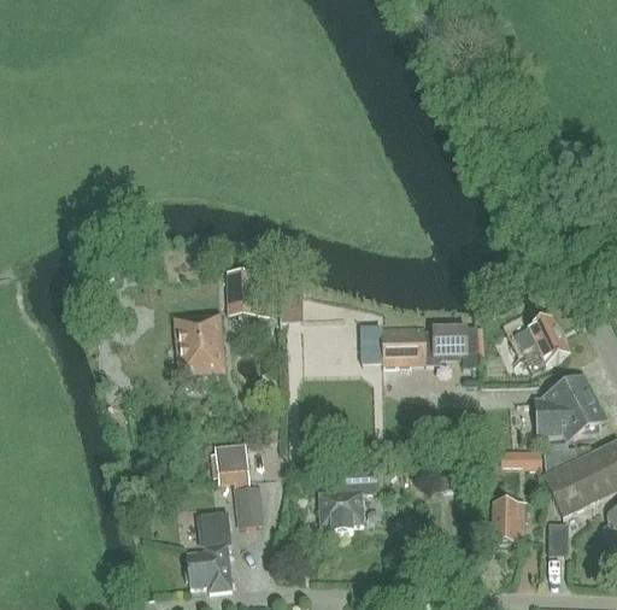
[(257,314),(271,314),(270,270),(227,270),(228,315),(257,315),(257,314)]
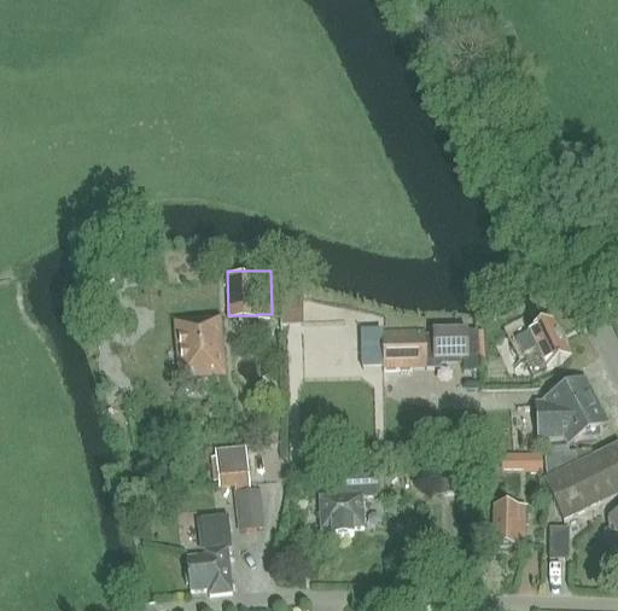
[(180,376),(225,372),(219,315),(174,319),(180,376)]
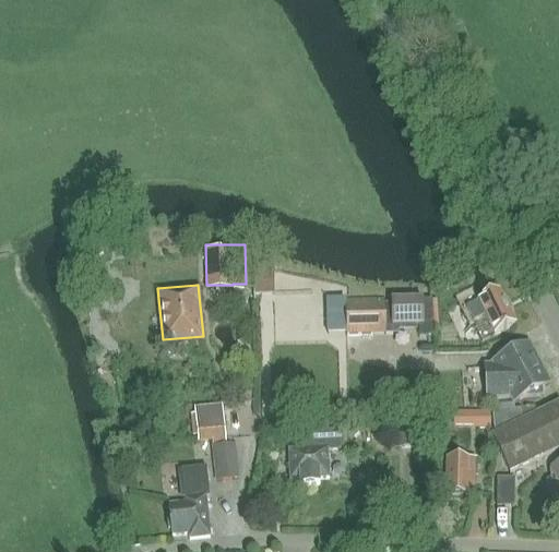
[(494,331),(514,320),(498,288),(465,306),(471,321),(472,320),(474,324),(478,322),(480,326),(488,321),(494,331)]
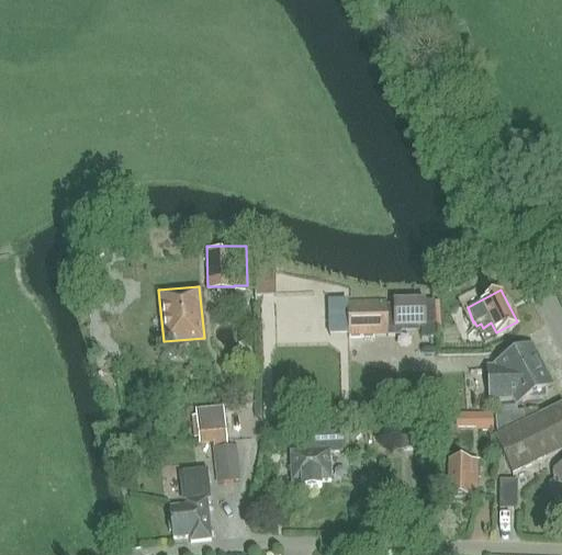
[(386,297),(348,298),(348,333),(388,332),(388,324),(425,323),(425,298),(393,298),(393,302),(386,302),(386,297)]
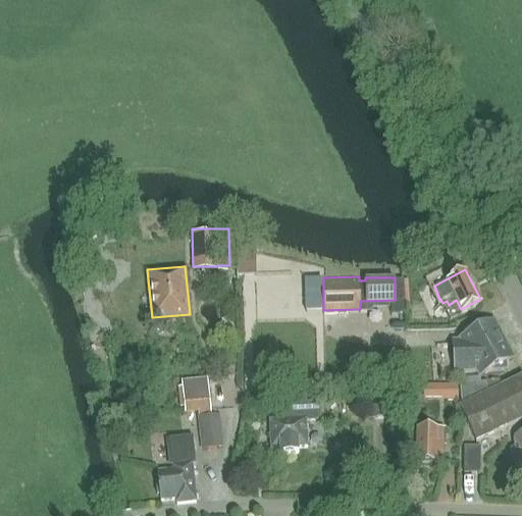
[(501,331),(497,333),(489,320),(464,333),(466,338),(462,340),(462,339),(453,340),(454,348),(462,350),(463,367),(481,366),(483,370),(490,366),(506,365),(505,358),(508,357),(502,344),(507,341),(501,331)]
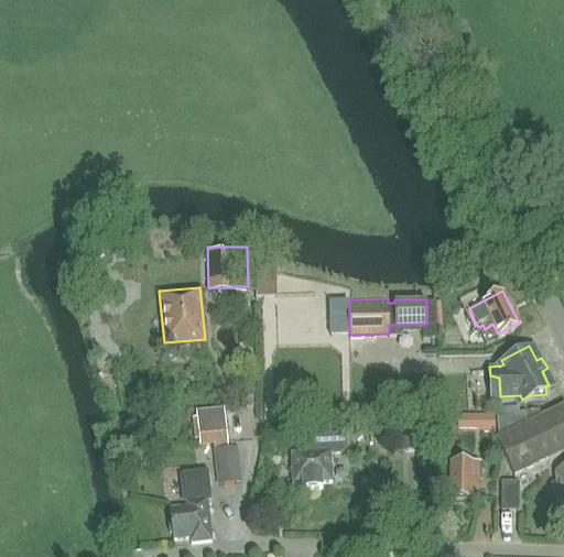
[(488,384),(492,383),(486,368),(469,375),(481,403),(495,397),(488,384)]
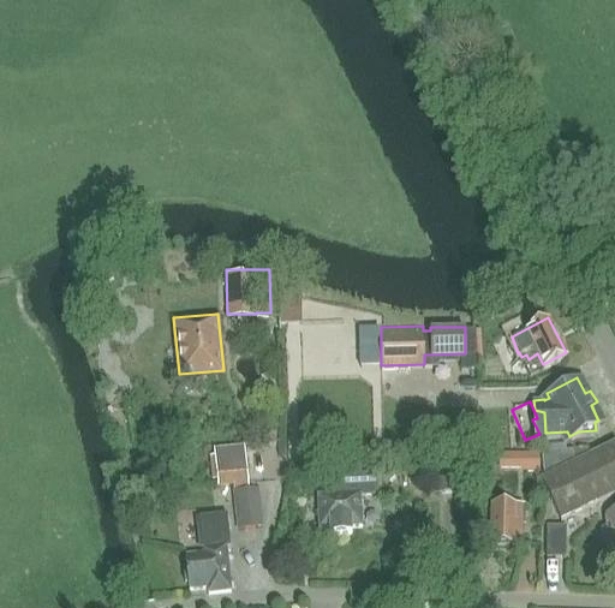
[(560,517),(614,489),(614,437),(589,453),(586,445),(541,449),(543,475),(541,476),(560,517)]
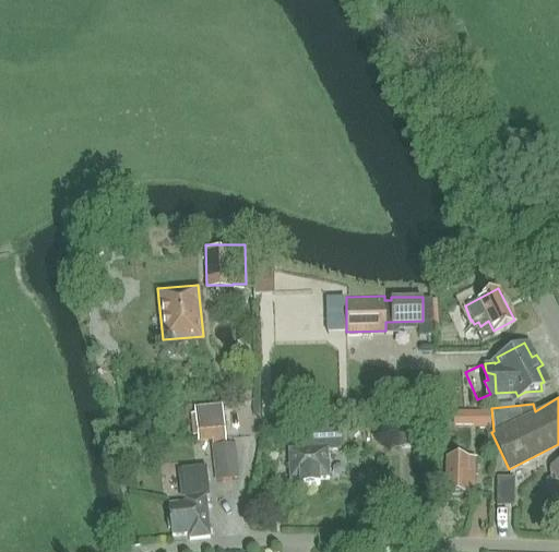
[(195,404),(198,438),(212,436),(213,442),(225,441),(226,441),(223,400),(195,404)]
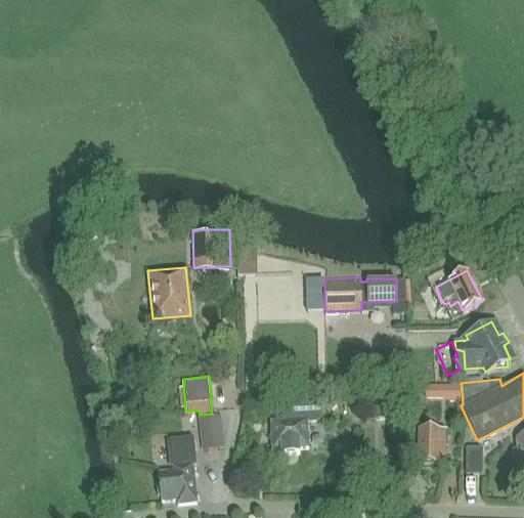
[(400,416),(400,391),(374,391),(374,416),(400,416)]
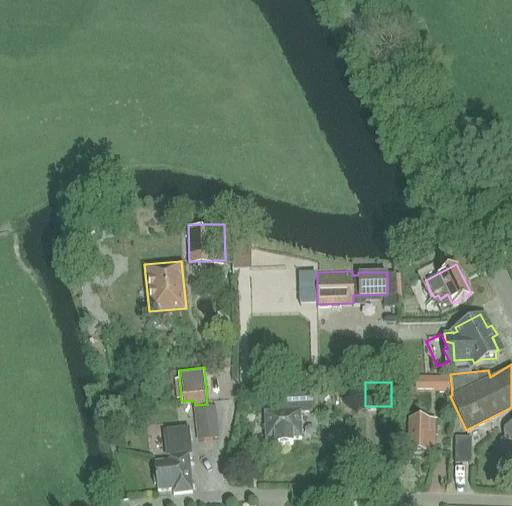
[(313,391),(277,392),(277,408),(264,409),(265,437),(274,436),(274,442),(292,441),(292,436),(301,435),(300,409),(314,408),(313,391)]
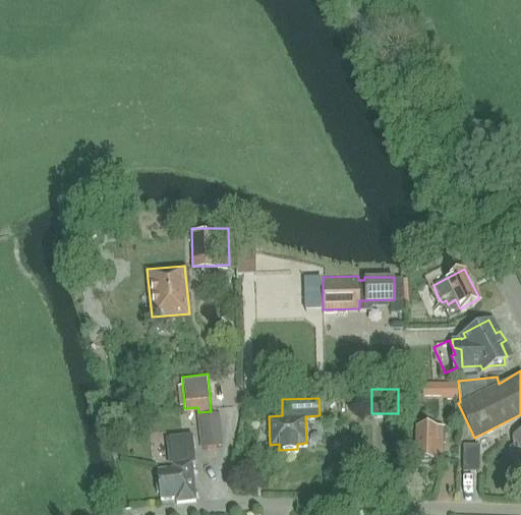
[(210,411),(198,412),(197,412),(201,445),(222,443),(218,410),(211,411),(210,411)]
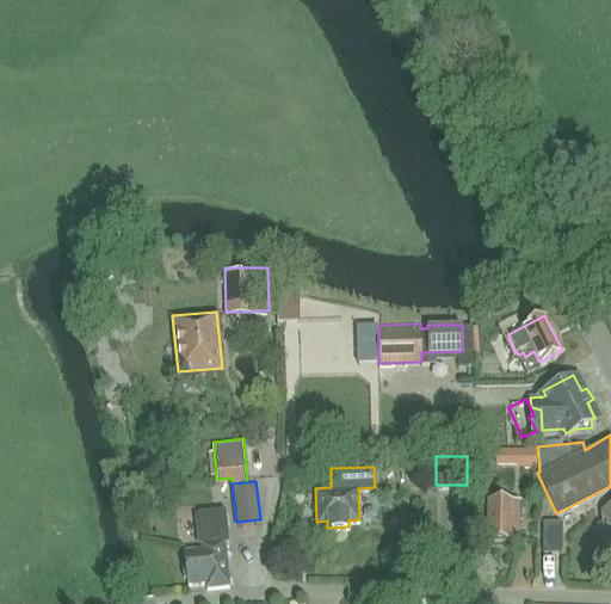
[(518,537),(519,498),(487,497),(486,537),(518,537)]
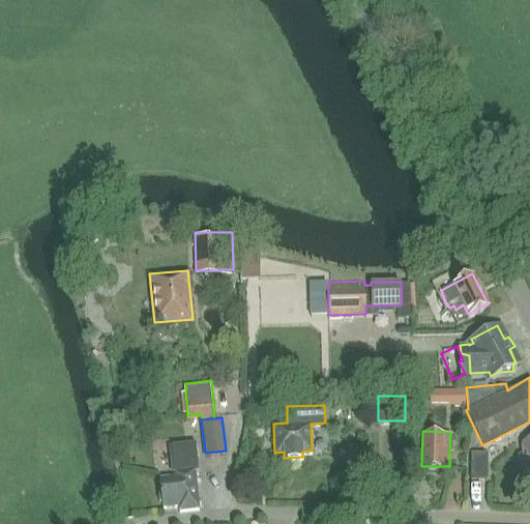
[(529,436),(523,440),(528,448),(519,454),(518,457),(523,468),(527,469),(529,467),(529,436)]
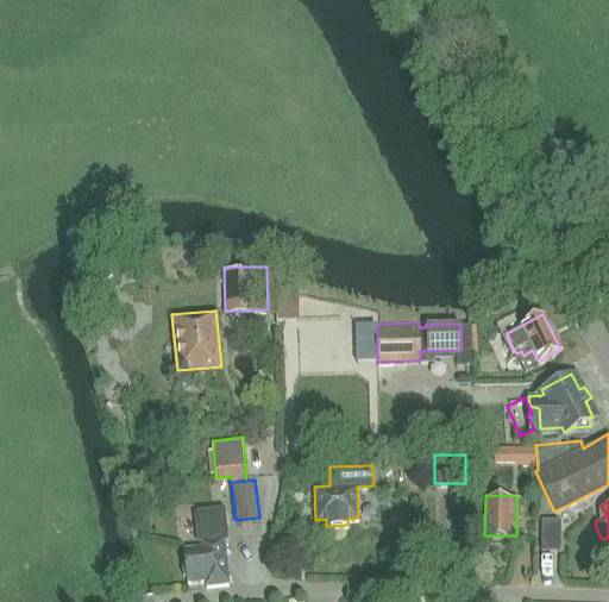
[(559,547),(560,516),(541,516),(540,547),(559,547)]
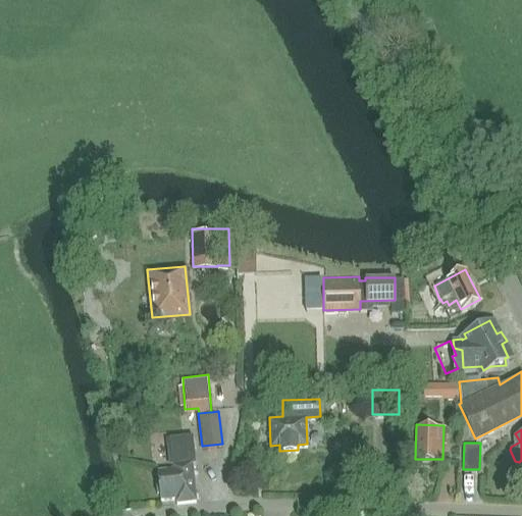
[(157,469),(160,498),(176,496),(177,501),(196,499),(191,460),(172,462),(172,467),(157,469)]
